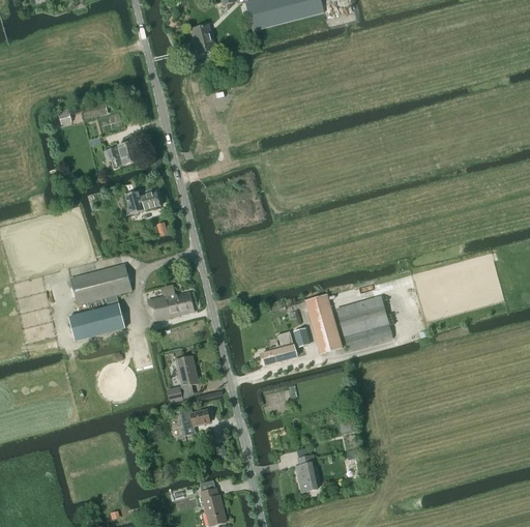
[(253,29),(324,10),(321,0),(245,0),(253,29)]
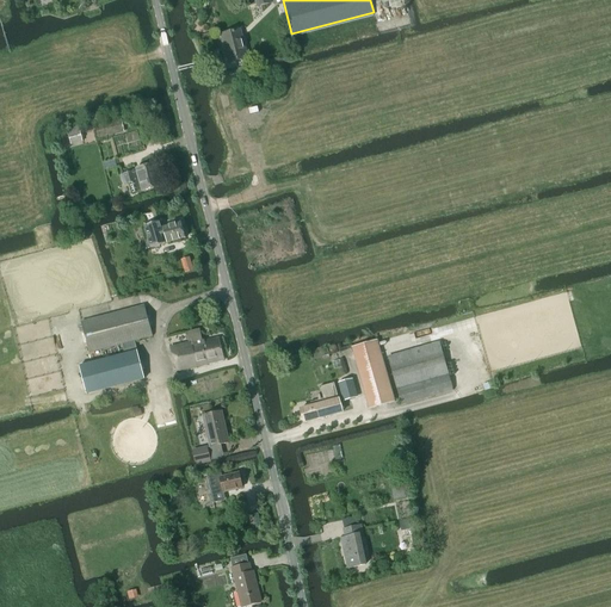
[(228,60),(247,55),(240,28),(221,32),(228,60)]
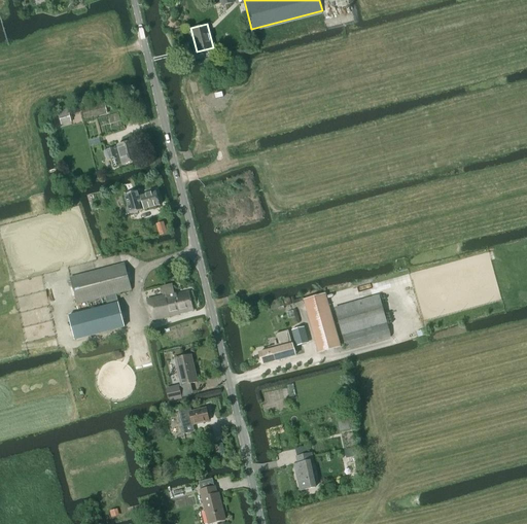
[(83,117),(107,111),(105,100),(80,106),(83,117)]
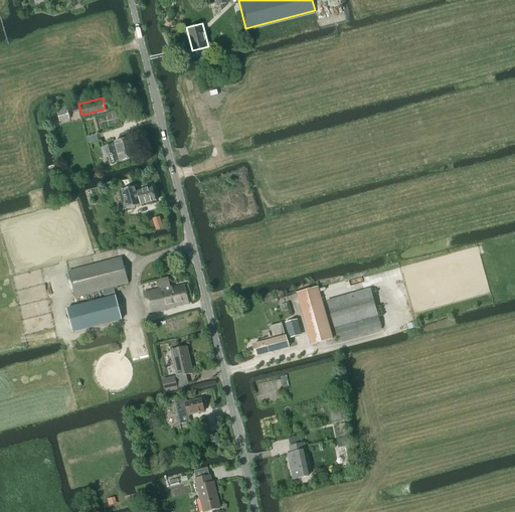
[(56,109),(59,121),(69,118),(66,106),(56,109)]
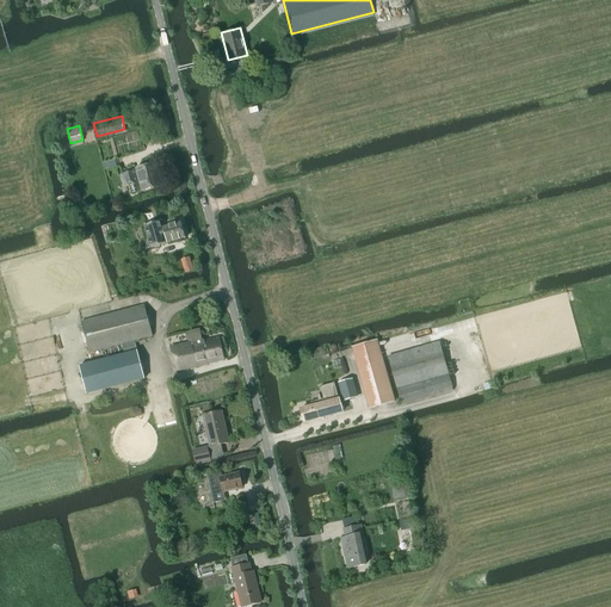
[(133,168),(125,171),(128,180),(130,180),(133,190),(141,187),(142,189),(160,184),(154,161),(136,166),(137,169),(133,171),(133,168)]
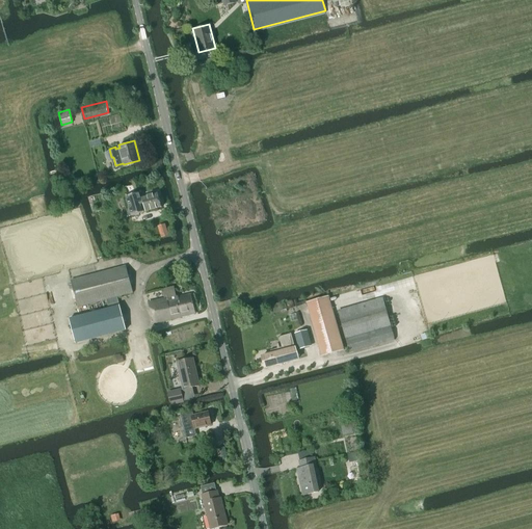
[(68,175),(62,178),(67,184),(72,180),(68,175)]
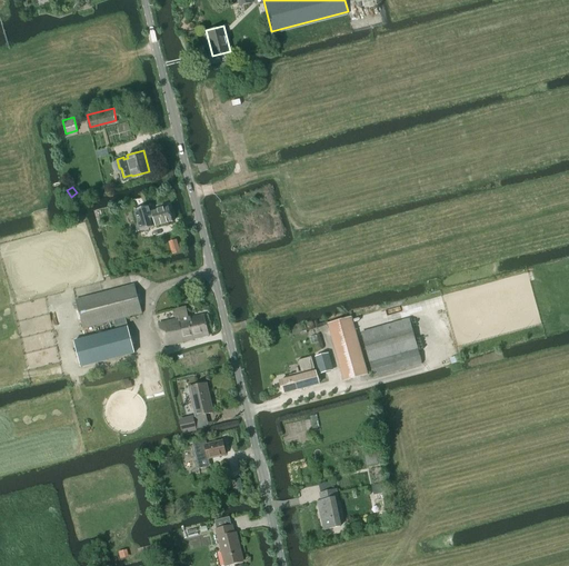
[(150,204),(131,208),(137,229),(142,227),(145,229),(149,228),(150,225),(156,224),(172,219),(168,205),(151,209),(150,204)]
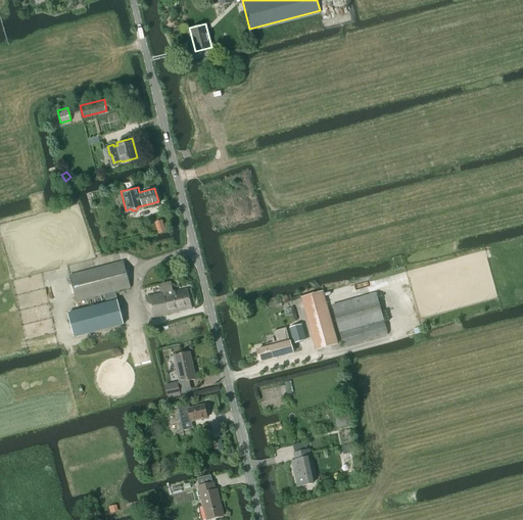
[(154,222),(156,230),(163,229),(161,220),(154,222)]
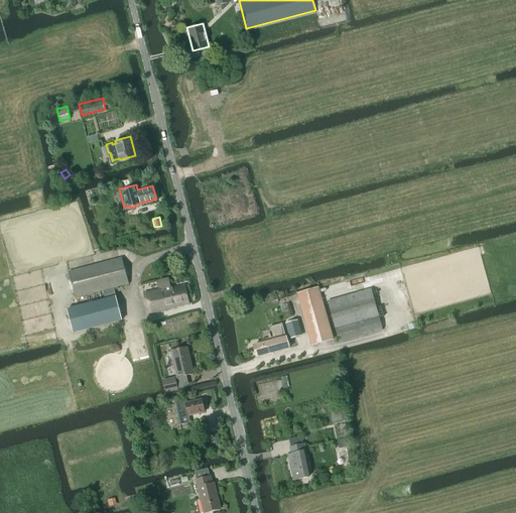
[(121,255),(68,269),(75,296),(103,288),(104,295),(115,292),(113,286),(128,282),(121,255)]
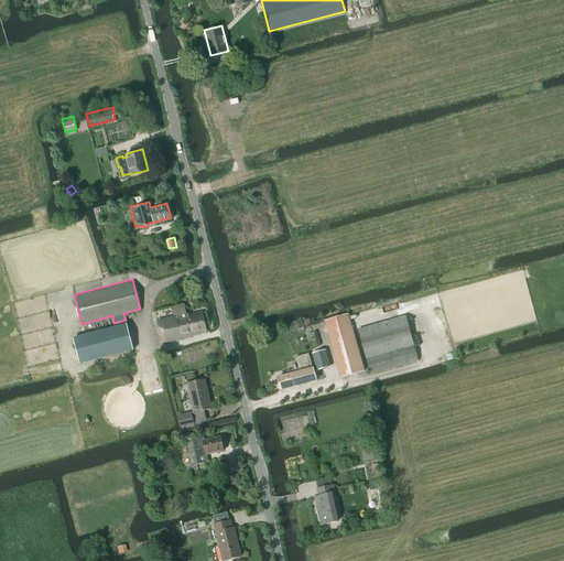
[(186,312),(183,301),(171,304),(172,311),(175,310),(176,313),(156,317),(163,341),(206,328),(201,308),(186,312)]
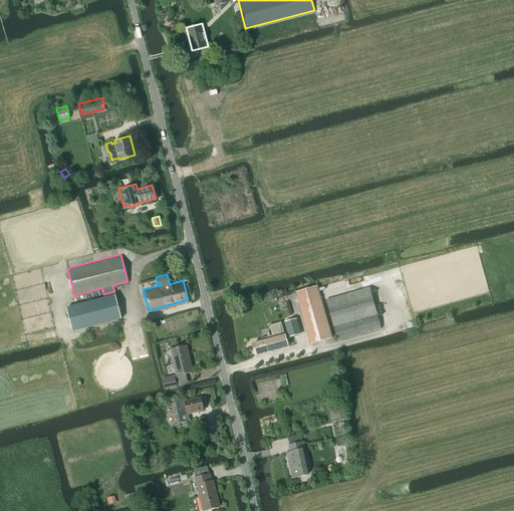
[(296,289),(310,341),(332,335),(317,283),(296,289)]
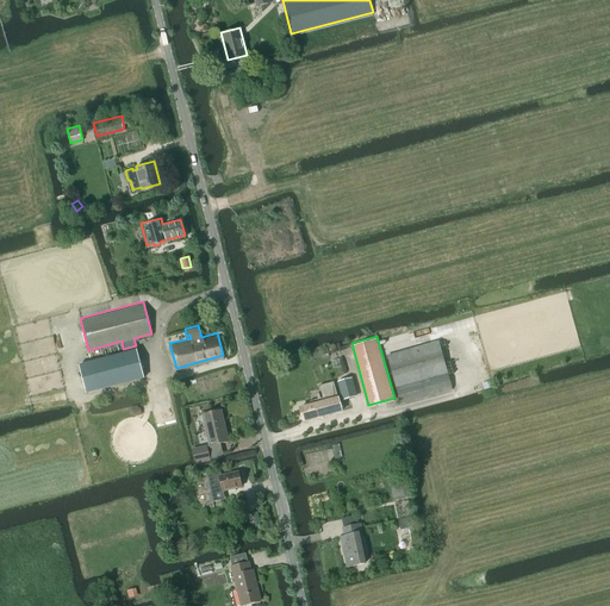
[(402,401),(452,387),(437,338),(387,353),(402,401)]
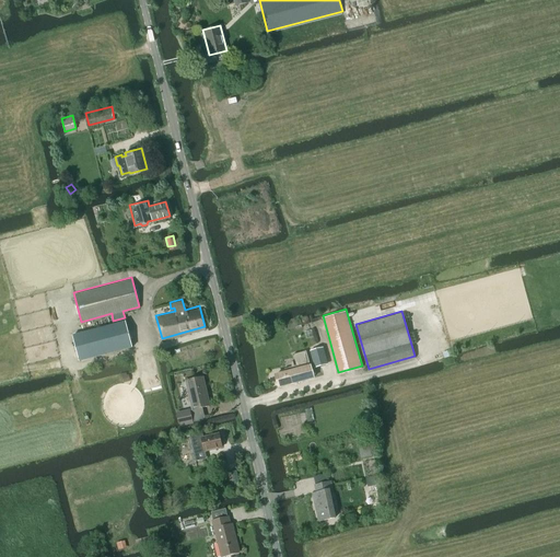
[(72,334),(80,359),(131,345),(125,320),(72,334)]
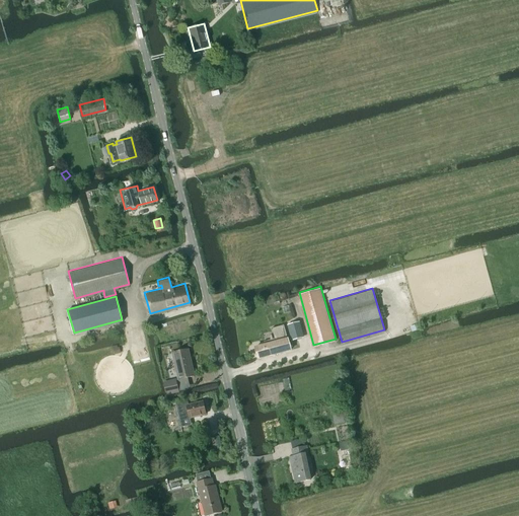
[(292,339),(303,335),(299,319),(288,322),(292,339)]
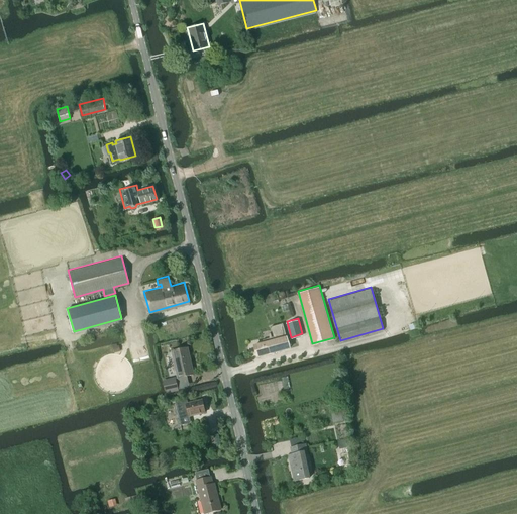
[(253,343),(256,354),(289,346),(283,321),(270,325),(273,335),(271,335),(270,331),(268,332),(269,336),(262,338),(263,341),(253,343)]
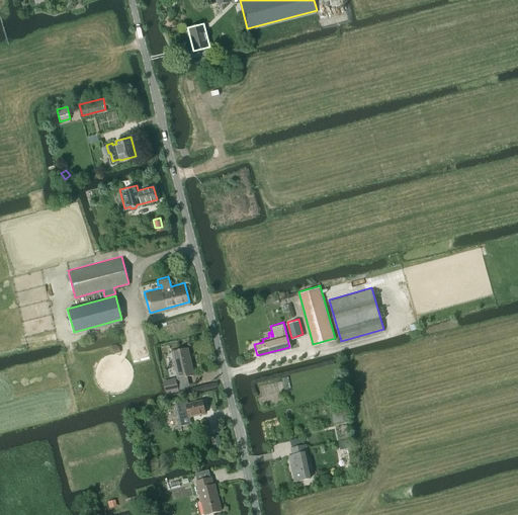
[(178,376),(193,372),(187,346),(172,350),(178,376)]
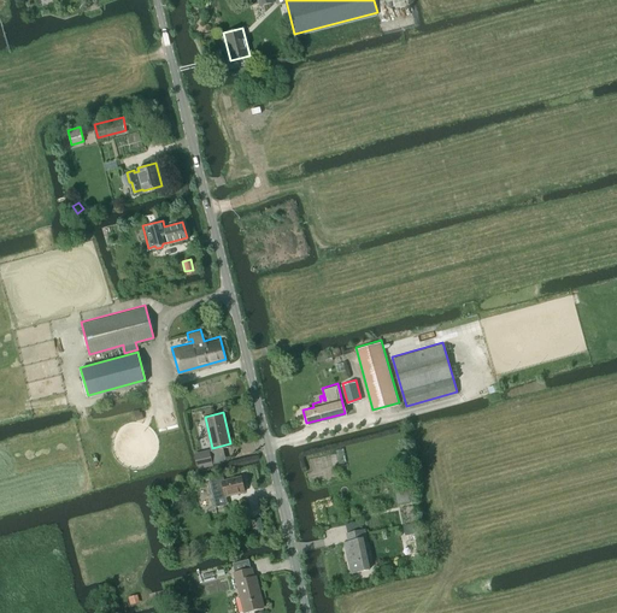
[(194,452),(198,466),(213,464),(210,448),(194,452)]
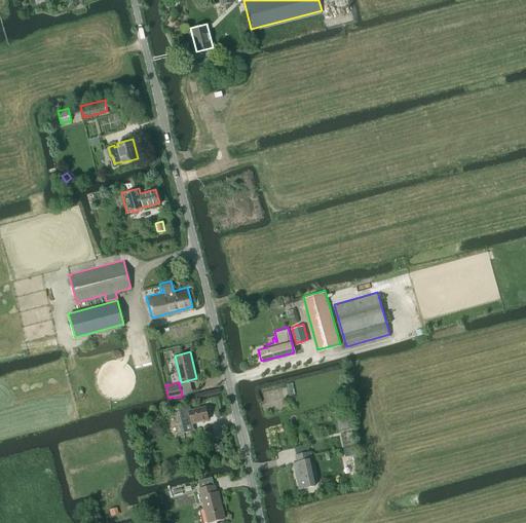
[(190,405),(178,408),(183,431),(186,430),(185,422),(191,421),(208,418),(205,406),(191,409),(190,405)]
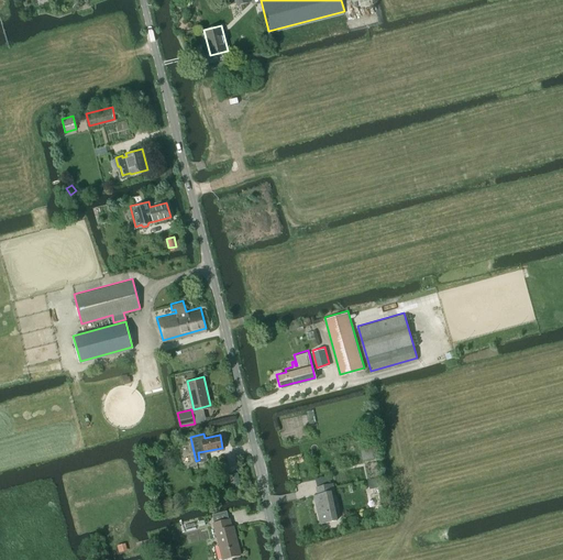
[(364,459),(373,457),(370,439),(360,441),(364,459)]
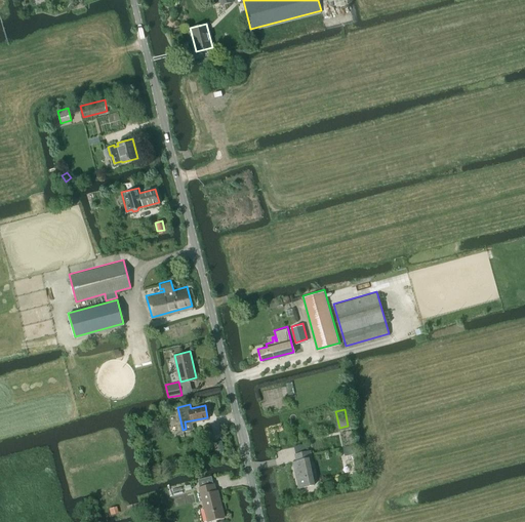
[(352,444),(342,446),(344,453),(353,451),(352,444)]
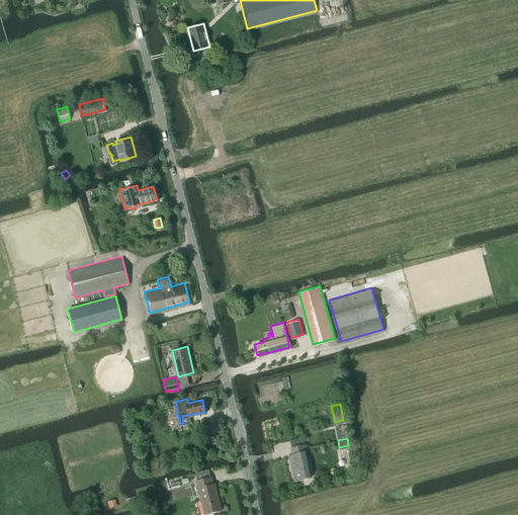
[(310,477),(304,451),(307,451),(306,443),(291,446),(293,453),(289,454),(291,461),(292,460),(294,468),(293,468),(295,480),(310,477)]
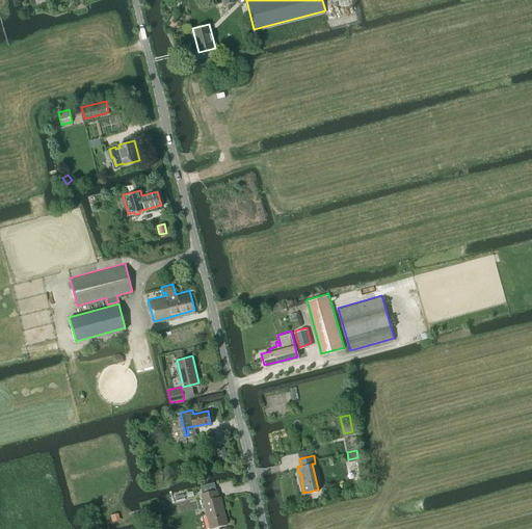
[(218,496),(216,488),(203,492),(211,526),(227,522),(220,495),(218,496)]
